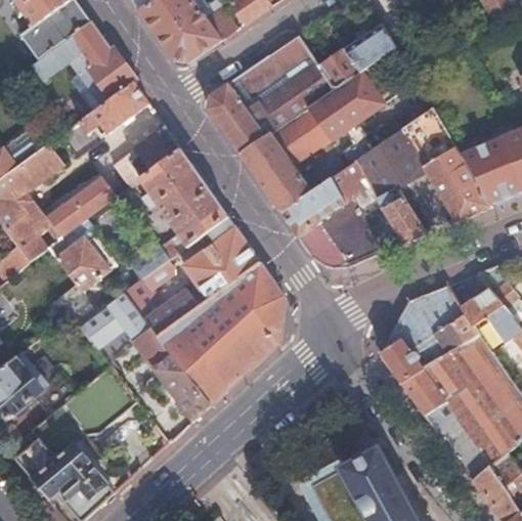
[(70,35),(90,19),(76,0),(12,0),(31,25),(19,33),(38,58),(48,51),(70,35)]
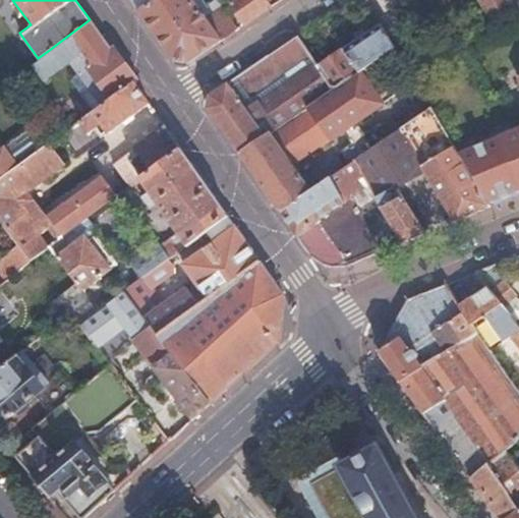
[(185,62),(235,27),(221,7),(219,4),(205,11),(204,14),(203,14),(198,8),(204,5),(199,0),(192,0),(149,0),(137,7),(156,34),(174,59),(185,62)]
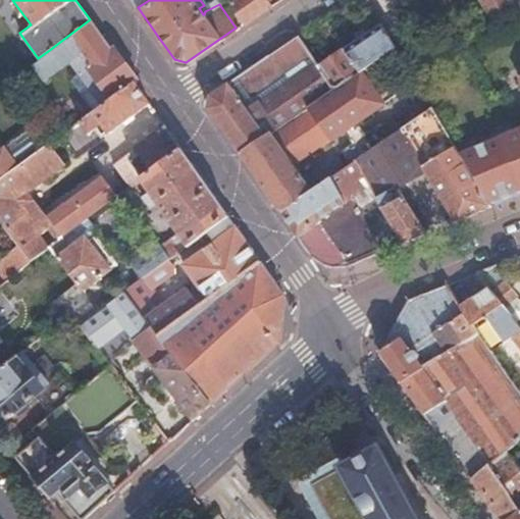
[(244,22),(268,5),(264,0),(227,0),(229,2),(244,22)]
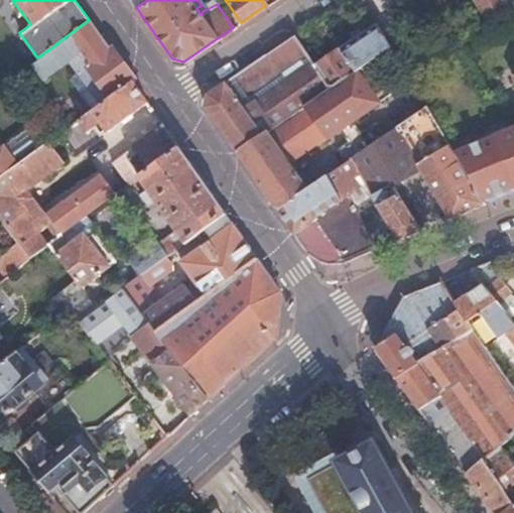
[(474,0),(483,13),(503,1),(502,0),(474,0)]
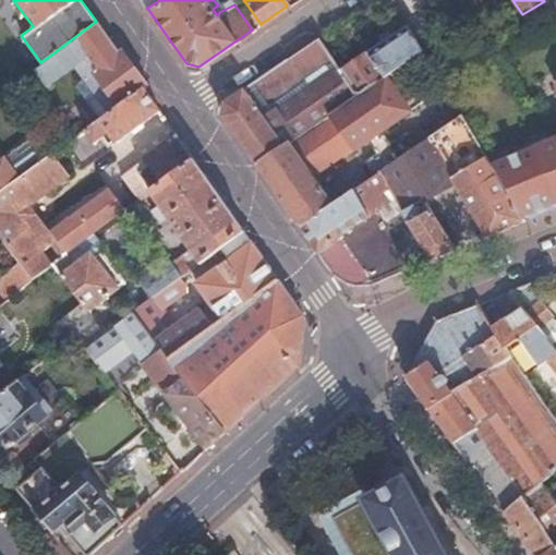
[(543,0),(544,1),(555,20),(555,0),(543,0)]
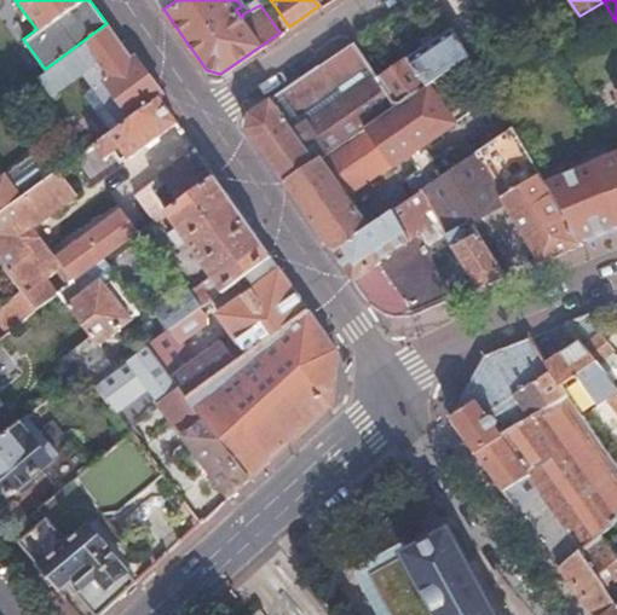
[(280,33),(289,27),(272,3),(263,9),(280,33)]
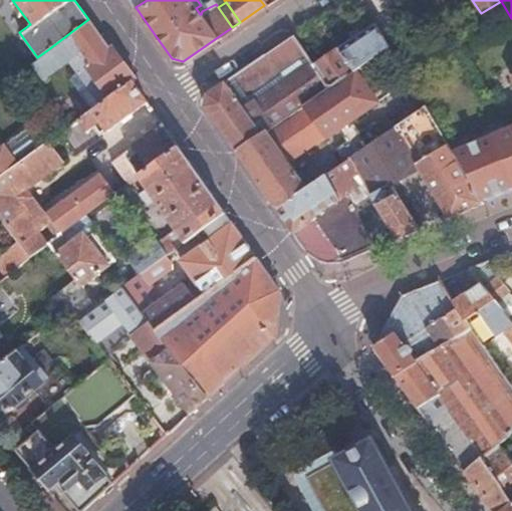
[(68,74),(92,106),(132,78),(133,77),(113,50),(89,19),(88,19),(68,34),(87,60),(68,74)]
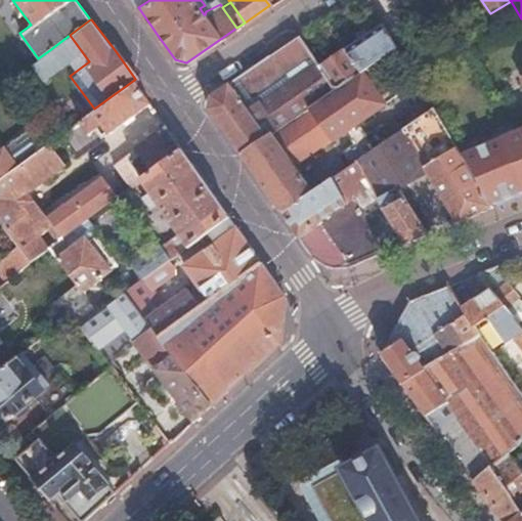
[(333,88),(375,59),(381,55),(395,45),(382,23),(318,66),(333,88)]
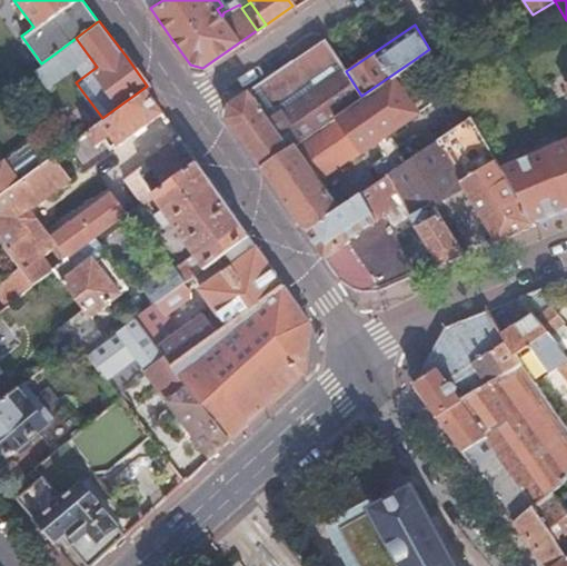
[(239,135),(260,166),(361,96),(346,71),(322,37),(228,101),(225,115),(239,135)]
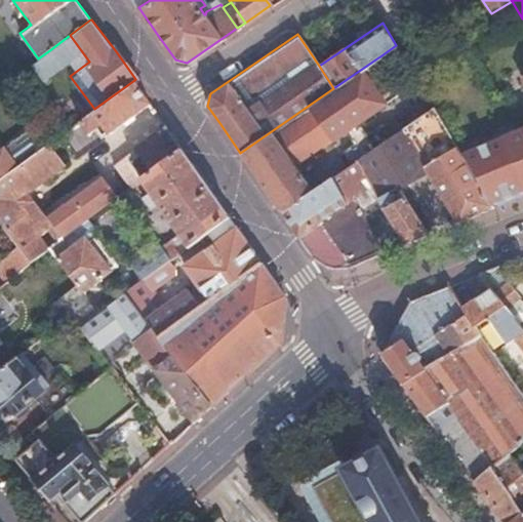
[(396,45),(381,55),(391,70),(405,61),(396,45)]
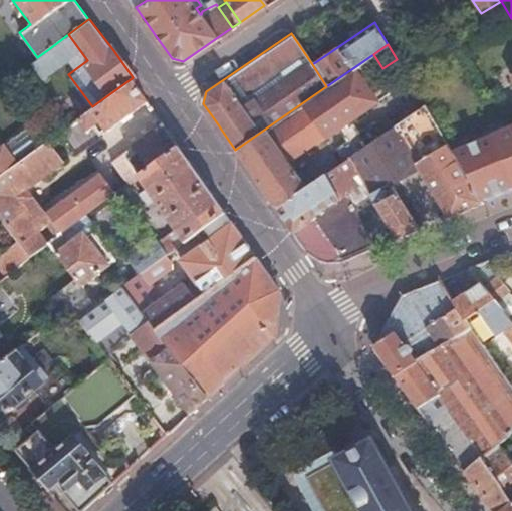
[(37,57),(33,60),(36,65),(50,55),(47,50),(37,57)]
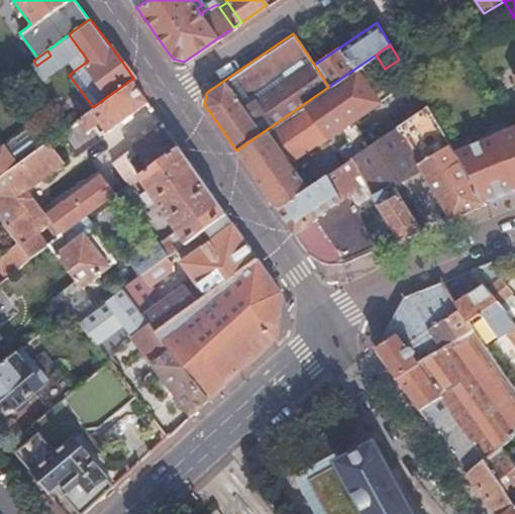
[(277,208),(307,188),(290,163),(380,101),(380,99),(391,92),(370,59),(328,87),(236,150),(259,182),(277,208)]
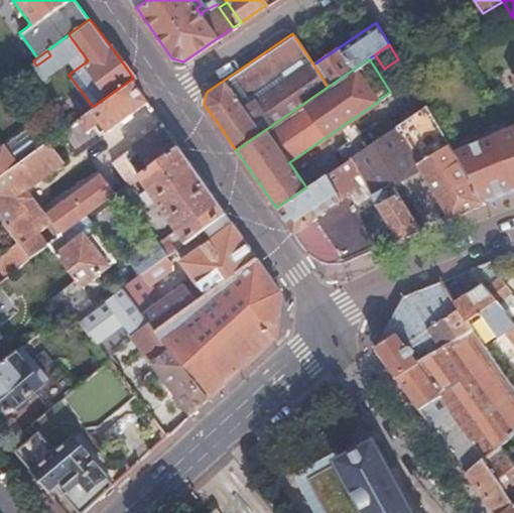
[(513,82),(513,125),(454,153),(482,202),(513,187),(513,74),(511,77),(513,82)]
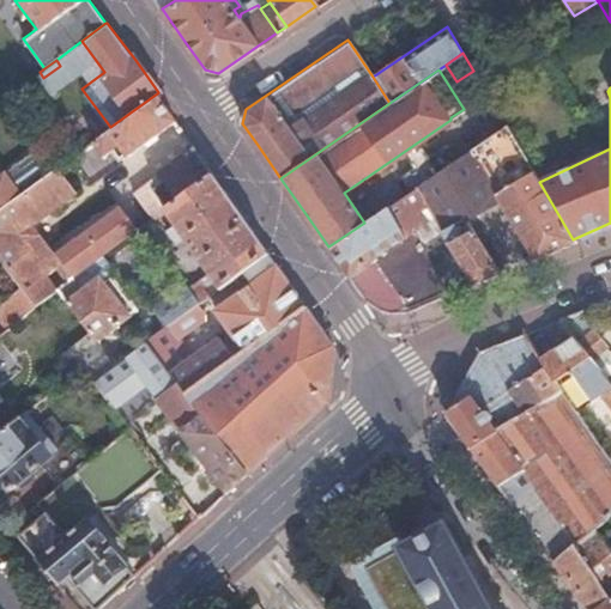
[(123,148),(170,114),(157,93),(110,127),(91,141),(98,150),(115,136),(123,148)]
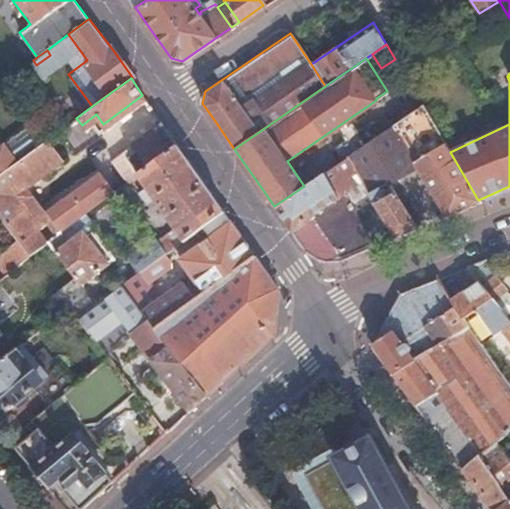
[(397,103),(372,120),(381,133),(393,125),(406,116),(397,103)]
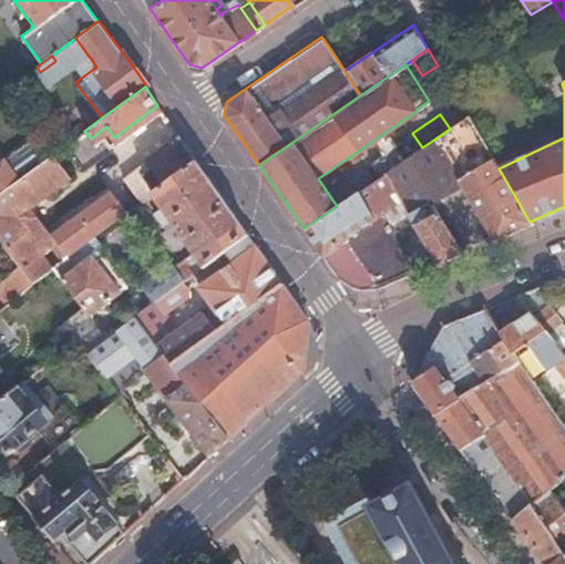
[(468,116),(450,129),(435,139),(459,178),(492,159),(468,116)]
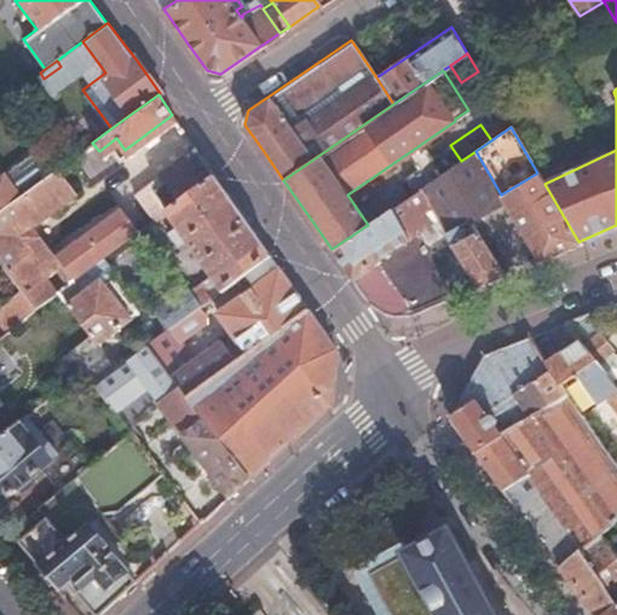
[(414,192),(421,189),(443,173),(461,161),(450,145),(450,144),(403,175),(414,192)]
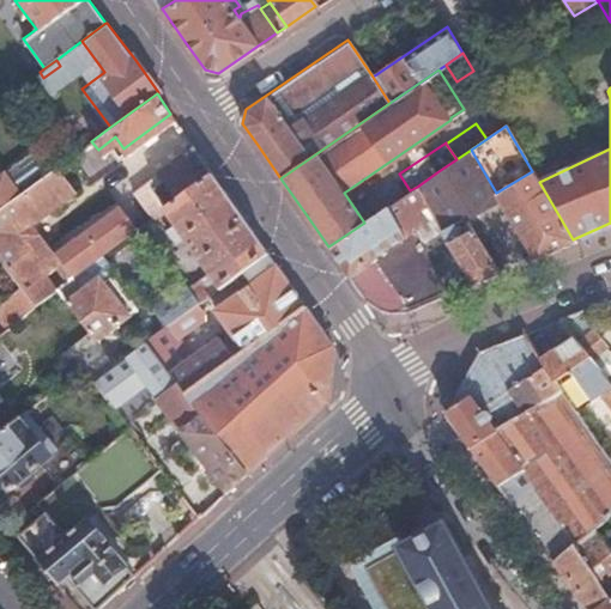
[(134,192),(151,215),(163,206),(211,171),(194,147),(134,192)]
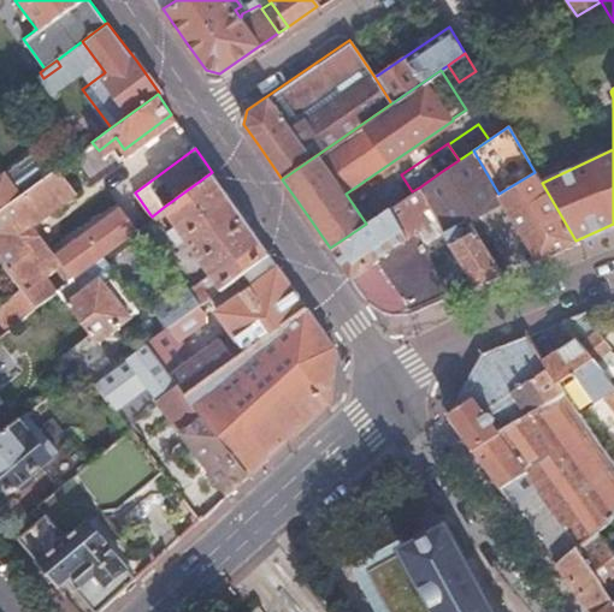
[(459,160),(441,172),(470,220),(476,231),(483,226),(508,212),(499,194),(473,150),(459,160)]
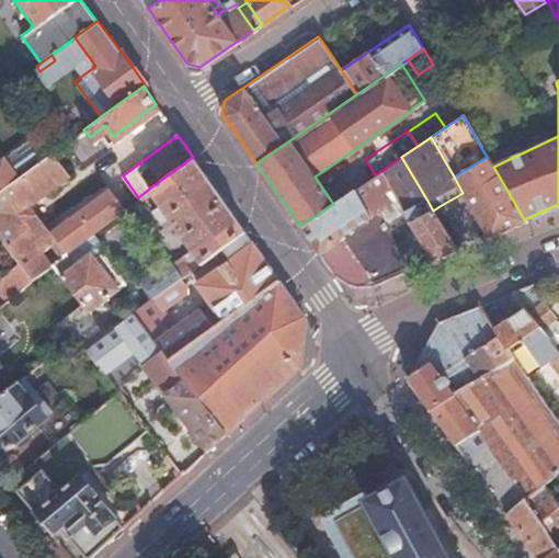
[(48,263),(50,262),(92,231),(124,207),(110,188),(48,234),(44,227),(24,202),(64,172),(49,154),(40,161),(24,172),(13,181),(0,190),(0,198),(4,205),(0,208),(0,237),(9,248),(26,235),(48,263)]
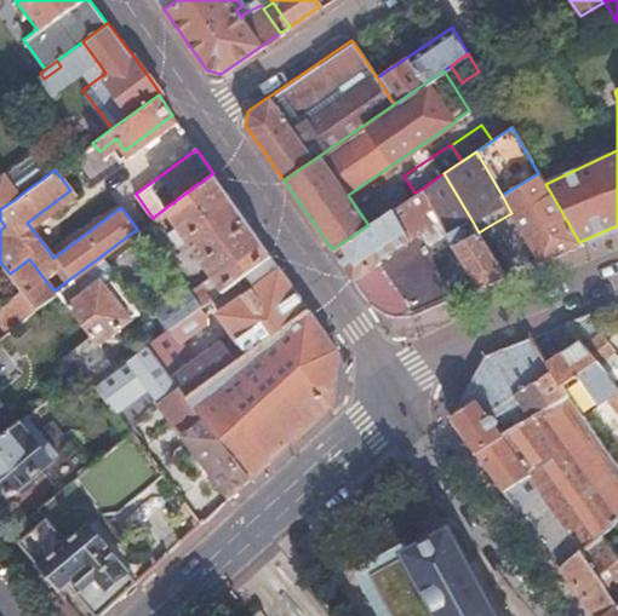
[(245,271),(270,254),(242,214),(213,173),(165,208),(175,223),(165,229),(173,242),(177,241),(179,245),(187,240),(209,272),(200,278),(202,281),(212,295),(245,271)]
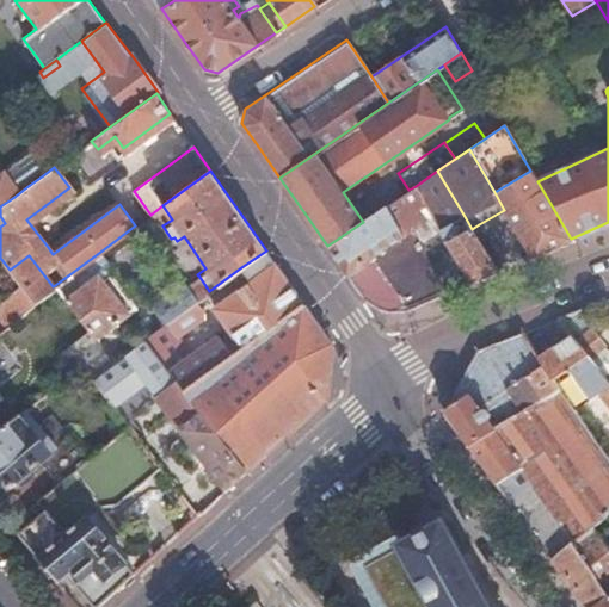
[(437,171),(416,186),(431,212),(442,231),(466,218),(437,171)]
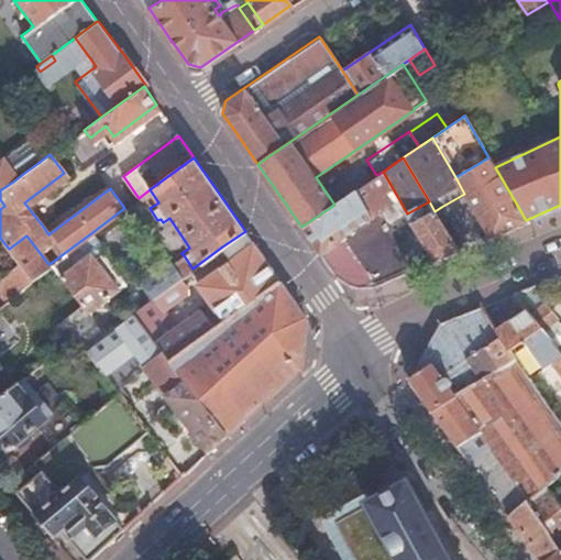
[(455,177),(464,194),(488,235),(526,220),(495,167),(488,157),(455,177)]
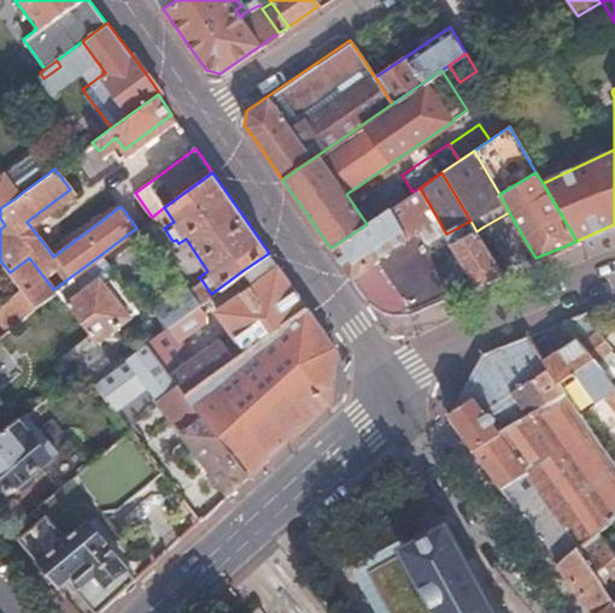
[(0,208),(15,199),(0,180),(0,208)]
